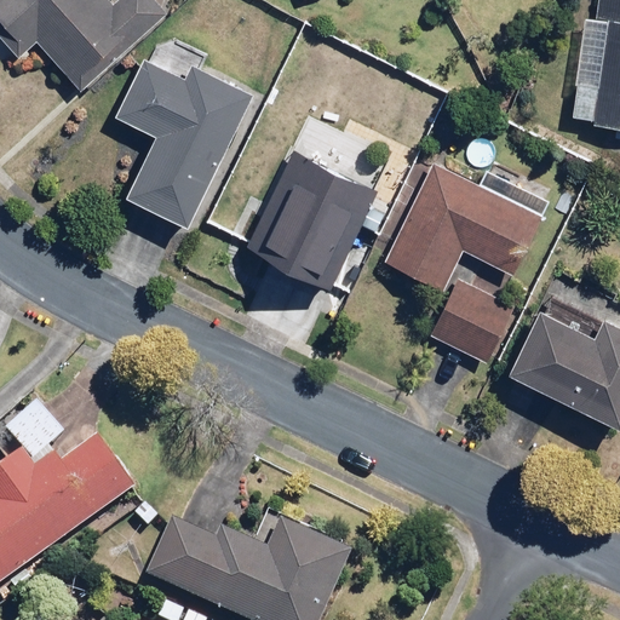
[(0,0),(0,32),(22,57),(39,44),(81,93),(172,15),(160,0),(0,0)]
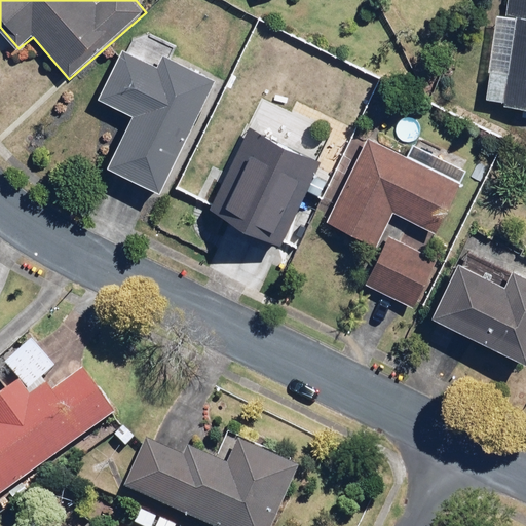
[(525,0),(496,0),(488,99),(524,102),(523,114),(525,114),(525,0)]
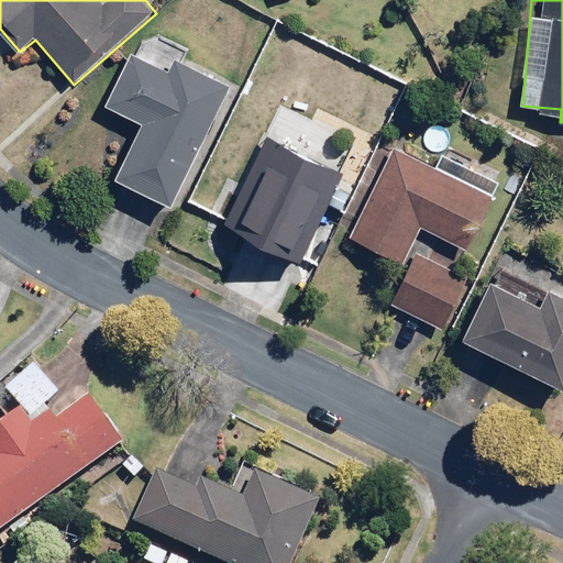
[(173,205),(232,84),(185,61),(190,50),(154,32),(142,54),(135,51),(109,105),(144,122),(117,178),(173,205)]
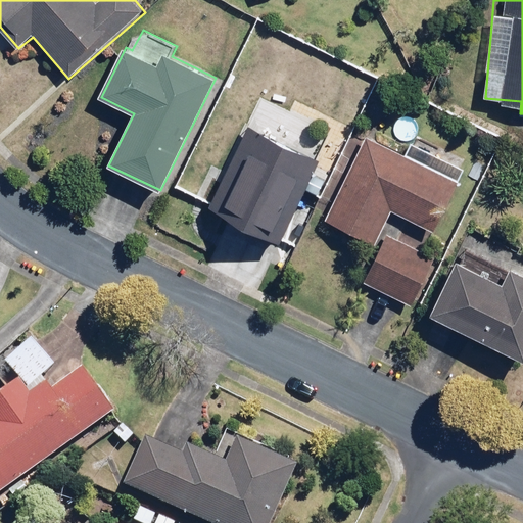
[(258,130),(247,125),(208,207),(282,242),(331,138),(269,108),(258,130)]
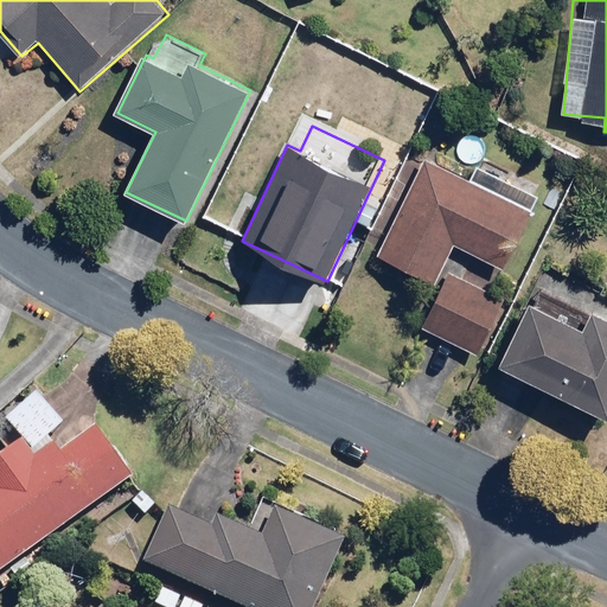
[(470,178),(425,157),(376,255),(434,283),(454,241),(506,266),(540,196),(475,165),(470,178)]
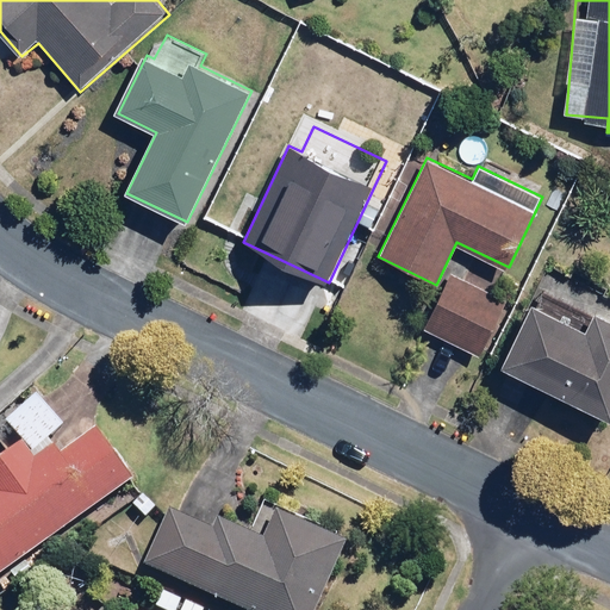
[(499,298),(450,274),(424,328),(473,352),(499,298)]
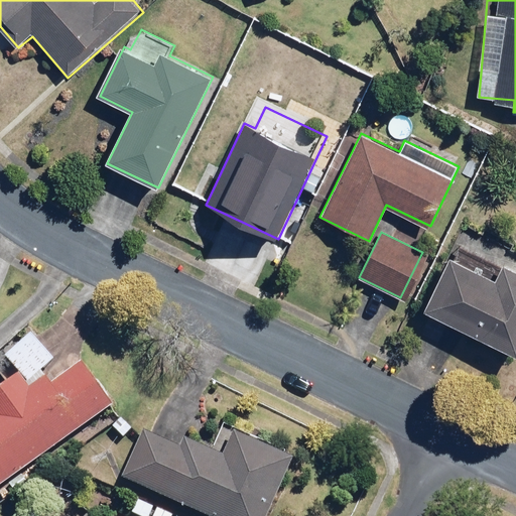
[(463,256),(453,252),(426,308),(515,350),(515,266),(514,265),(515,260),(515,253),(473,233),(463,256)]
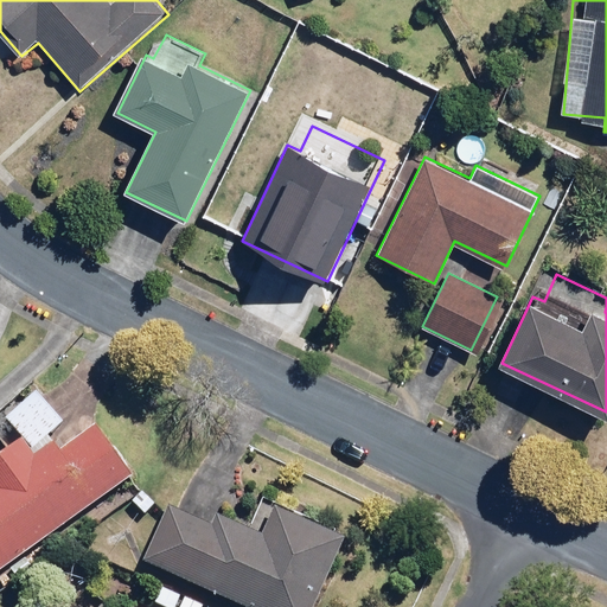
[(0,569),(135,475),(100,423),(61,451),(50,436),(65,426),(39,389),(7,411),(26,439),(0,457),(0,569)]
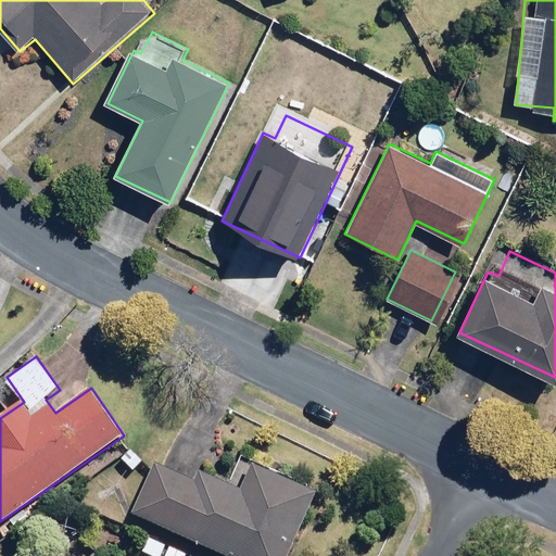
[(160,456),(133,516),(222,555),(288,555),(317,493),(253,464),(241,489),(193,467),(191,471),(160,456)]
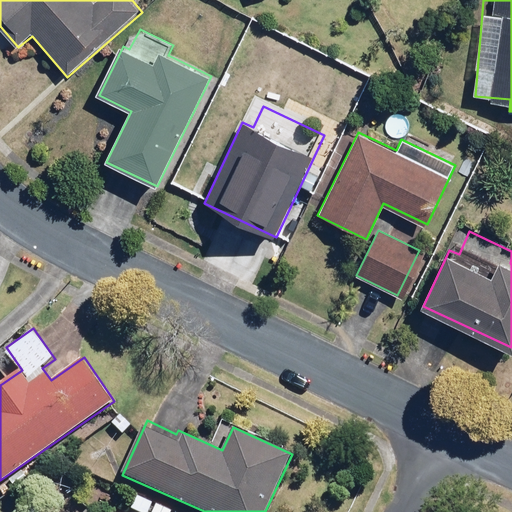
All buildings are outlined.
